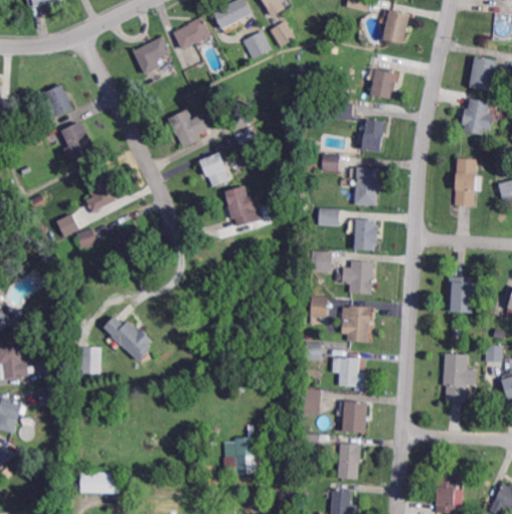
[(61,0),(27,8),(25,0),(61,0)]
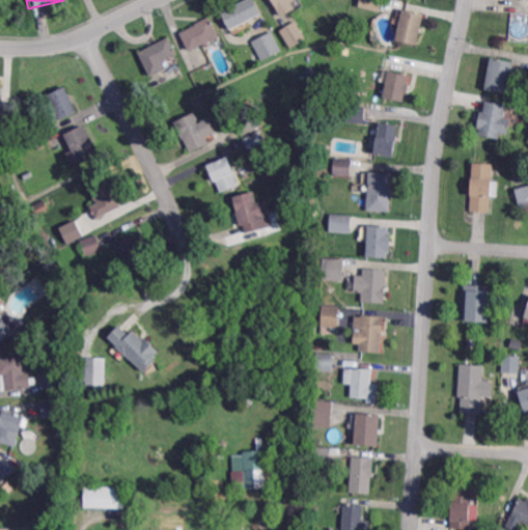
[(228,29),(220,10),(241,0),(254,0),(260,14),(228,29)]
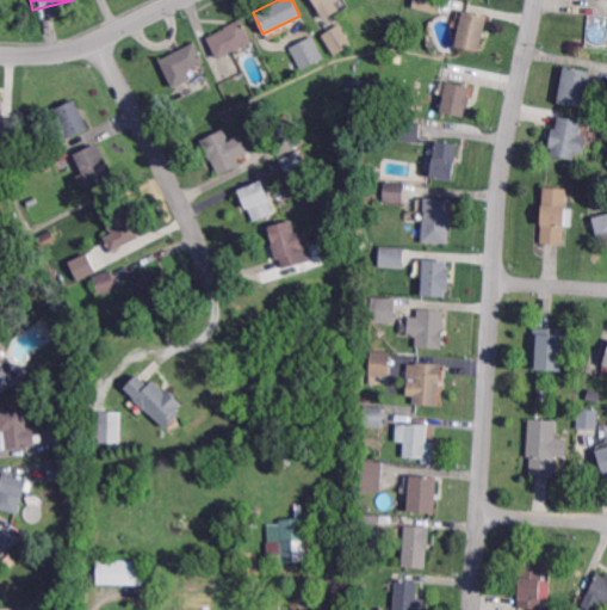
[(323,19),(310,0),(334,0),(333,1),(338,10),(323,19)]
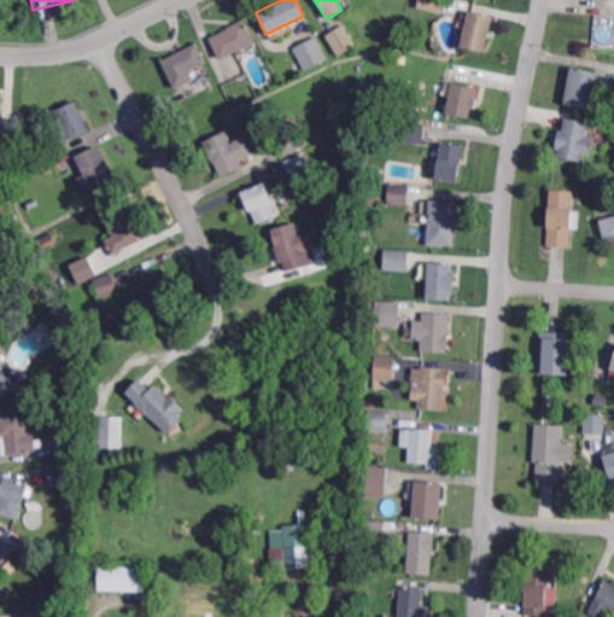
[(442,0),(438,15),(414,9),(415,0),(442,0)]
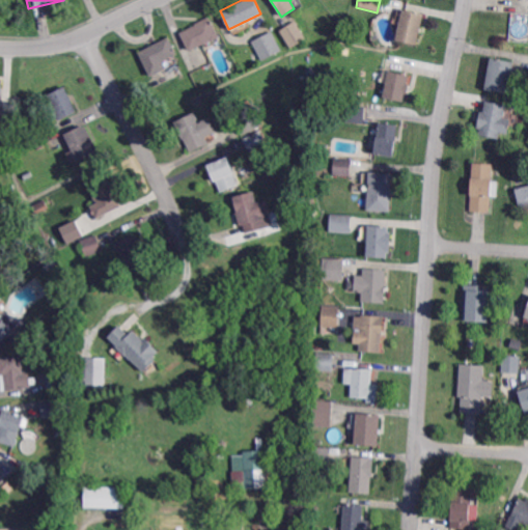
[(416,45),(393,39),(400,8),(423,14),(416,45)]
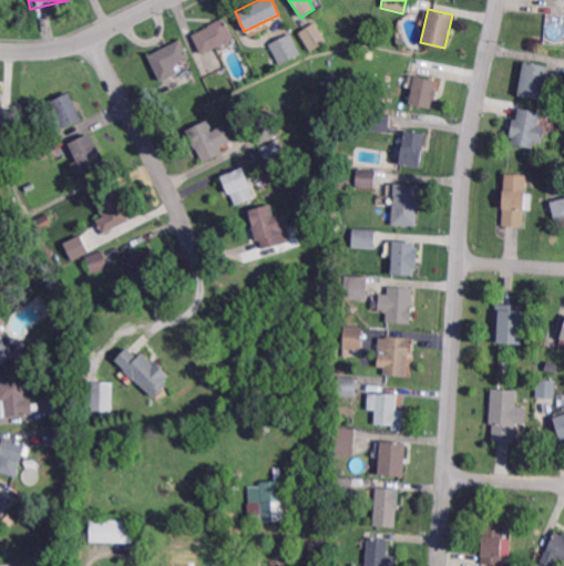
[(202,53),(192,33),(223,19),(233,39),(202,53)]
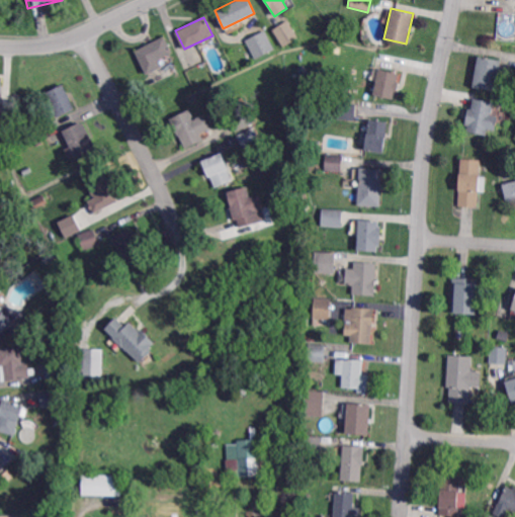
[(281,48),(270,31),(285,22),(295,38),(281,48)]
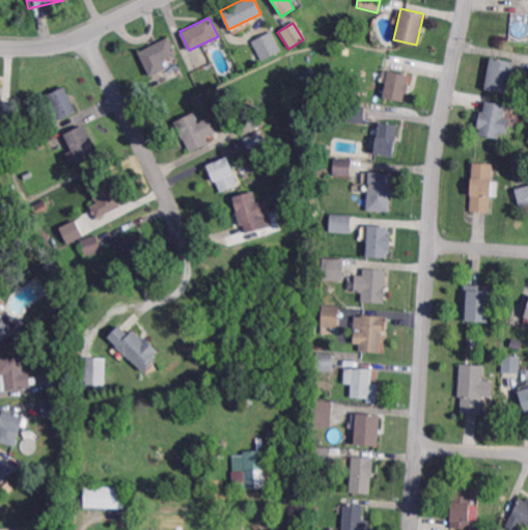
[(259,62),(249,43),(269,32),(279,52),(259,62)]
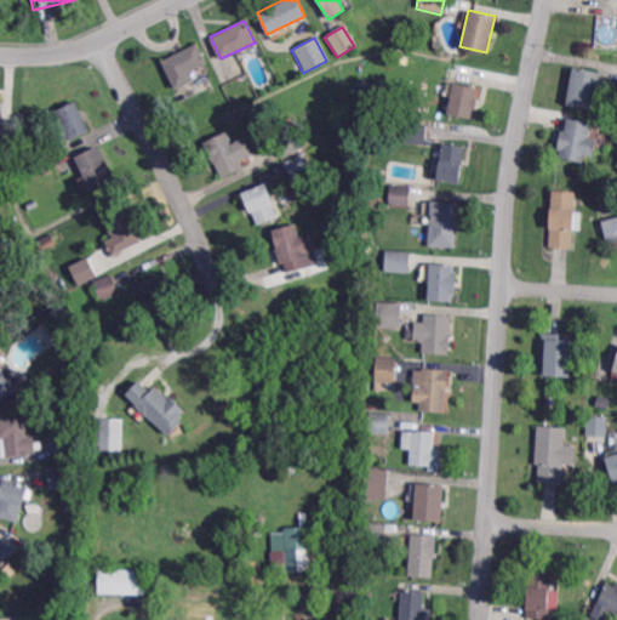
[(175,87),(160,61),(195,43),(206,63),(189,72),(193,78),(175,87)]
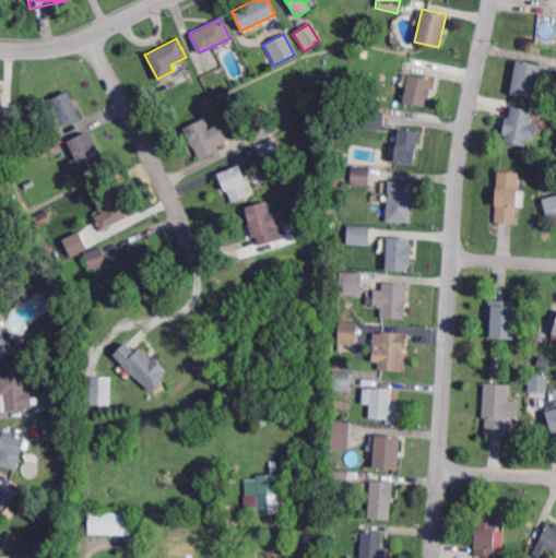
[(534,98),(509,93),(516,60),(541,66),(534,98)]
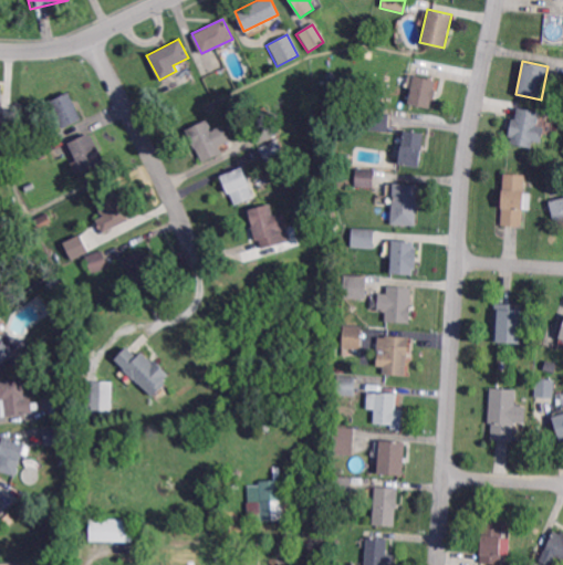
[(434,101),(431,100),(429,110),(406,104),(413,74),(435,79),(433,90),(436,90),(434,101)]
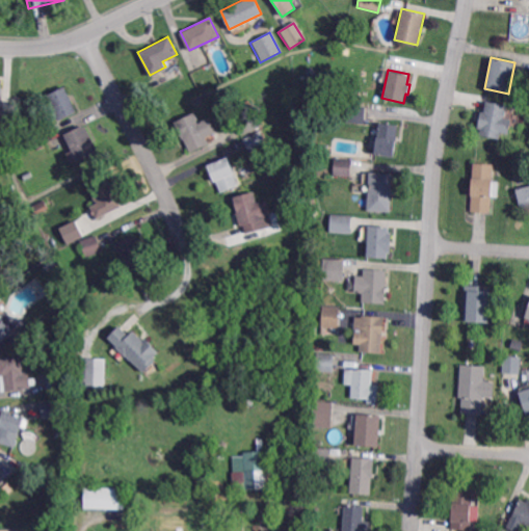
[(58,120),(46,95),(64,86),(76,111),(58,120)]
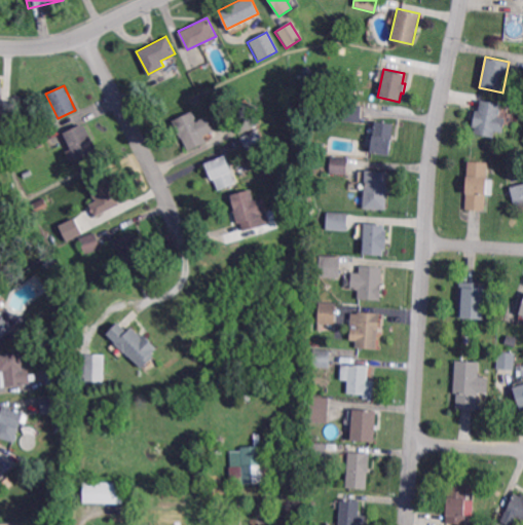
[(498,116),(506,117),(501,133),(495,130),(493,137),(473,133),(475,125),(471,125),(474,110),(477,110),(480,99),(501,104),(498,116)]
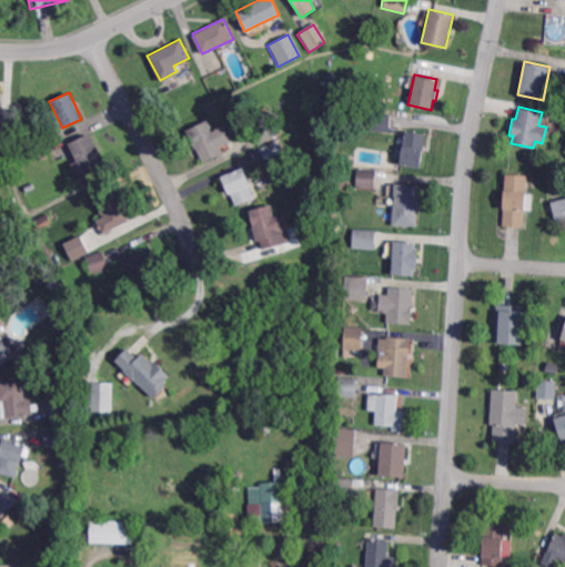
[(389,131),(369,130),(370,112),(389,112),(389,131)]
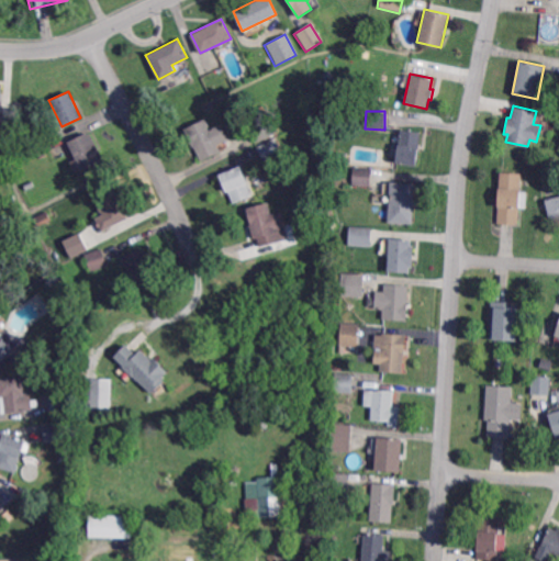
[(209,127),(216,124),(225,141),(217,145),(221,152),(201,160),(192,144),(191,145),(183,128),(204,119),(209,127)]
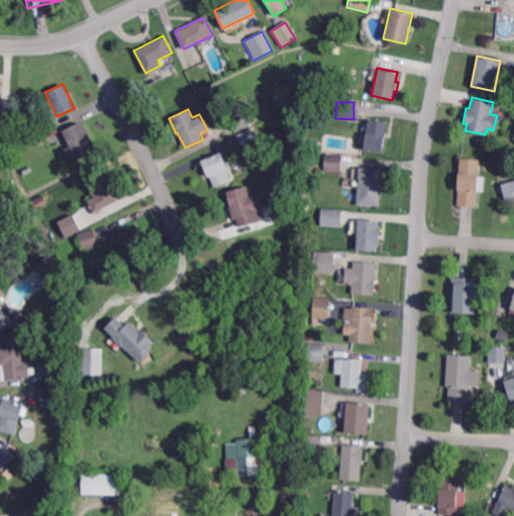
[(381,153),(362,151),(363,147),(354,146),(356,137),(364,138),(367,121),(386,123),(381,153)]
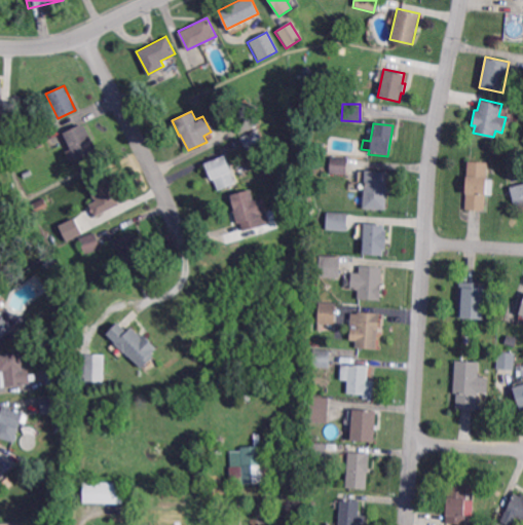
[(80,127),(82,126),(94,149),(92,152),(75,161),(74,159),(69,162),(64,153),(69,150),(61,135),(79,125),(80,127)]
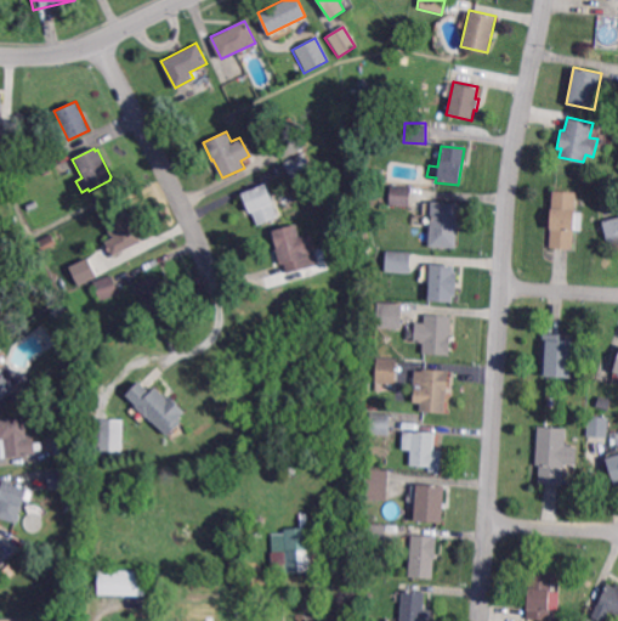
[(292,176),(283,162),(302,152),(310,167),(292,176)]
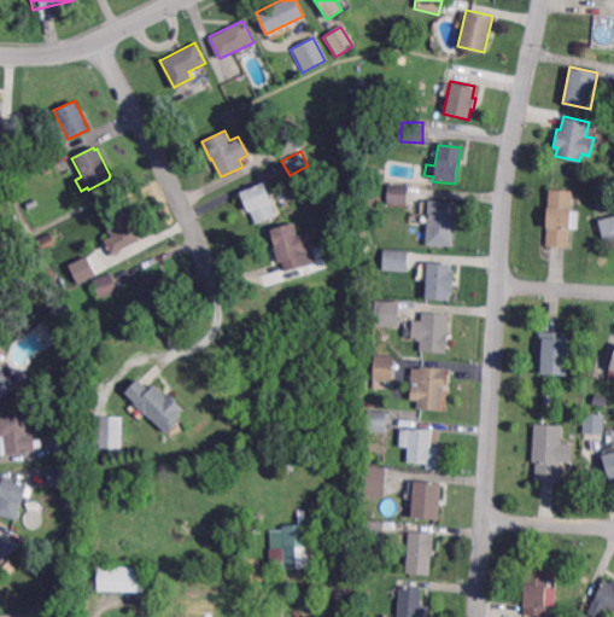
[(40,175),(37,168),(47,166),(50,173),(40,175)]
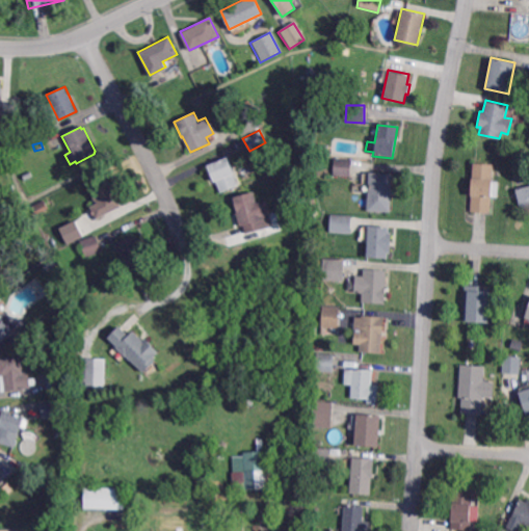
[(238,185),(219,192),(214,180),(212,181),(206,165),(227,157),(238,185)]
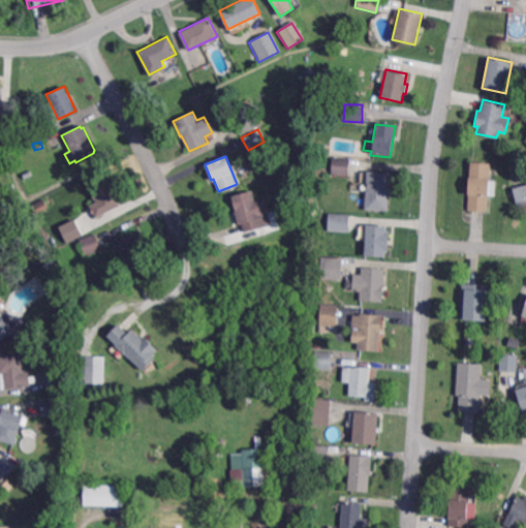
[(346,177),(329,176),(330,159),(347,160),(346,177)]
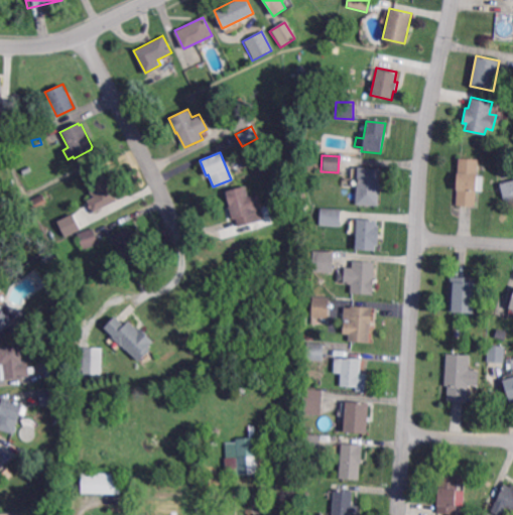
[(476,207),(456,206),(458,157),(478,158),(476,207)]
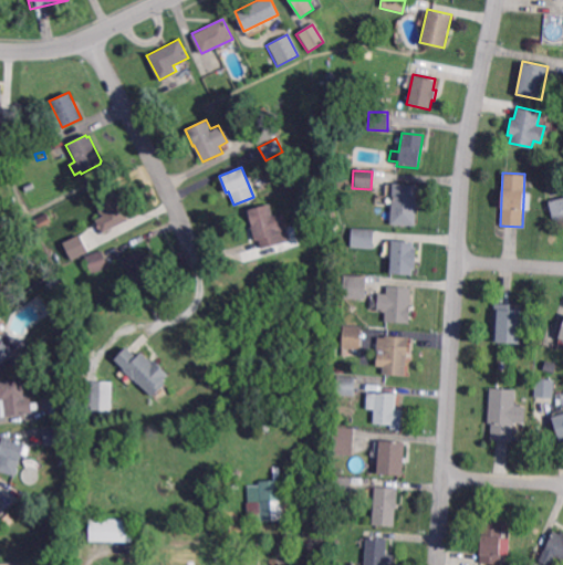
[(416,226),(388,225),(392,182),(418,184),(416,226)]
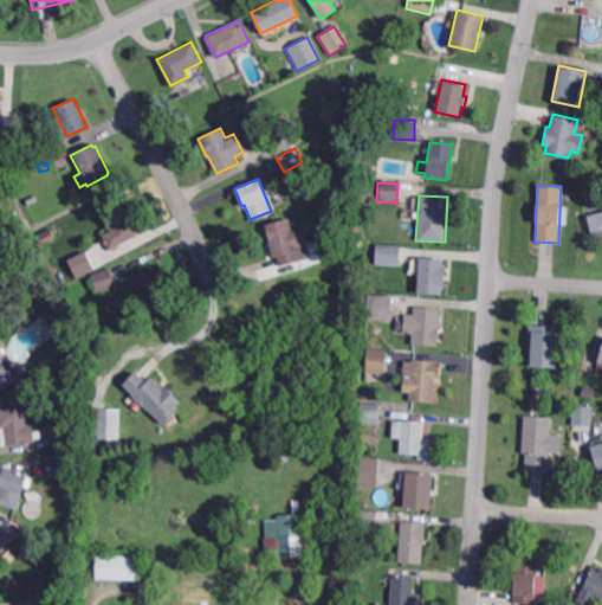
[(26,207),(23,200),(32,197),(34,203),(26,207)]
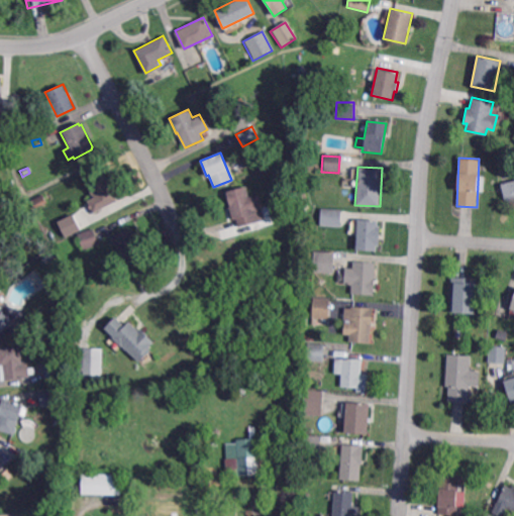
[(93,213),(87,200),(93,197),(86,184),(105,174),(118,201),(93,213)]
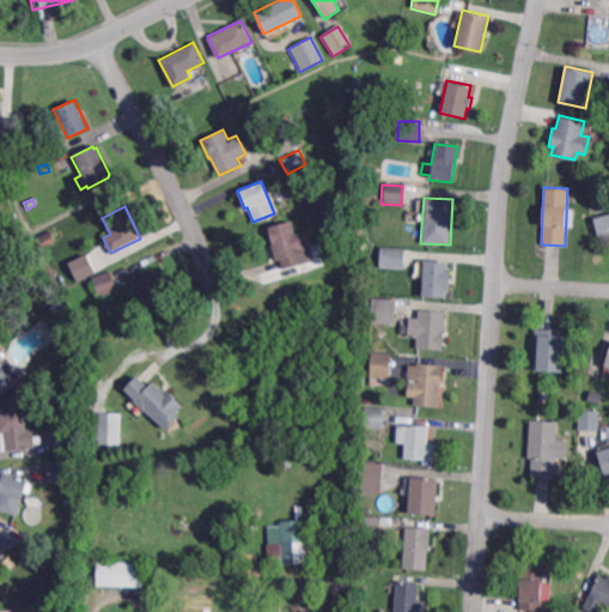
[(608,240),(597,243),(591,220),(608,214),(608,240)]
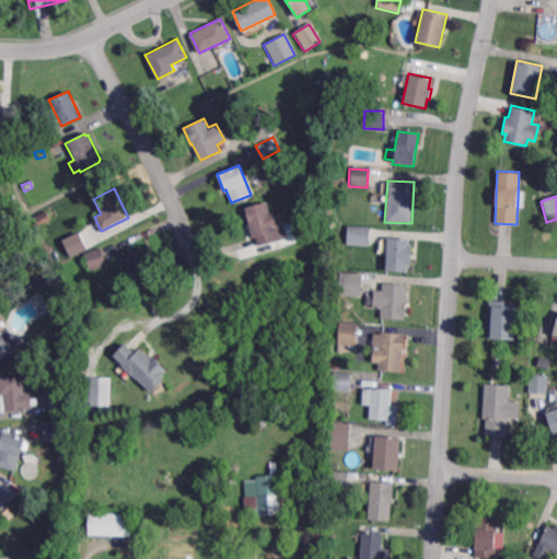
[(270,212),(279,210),(287,237),(255,246),(244,207),(267,200),(270,212)]
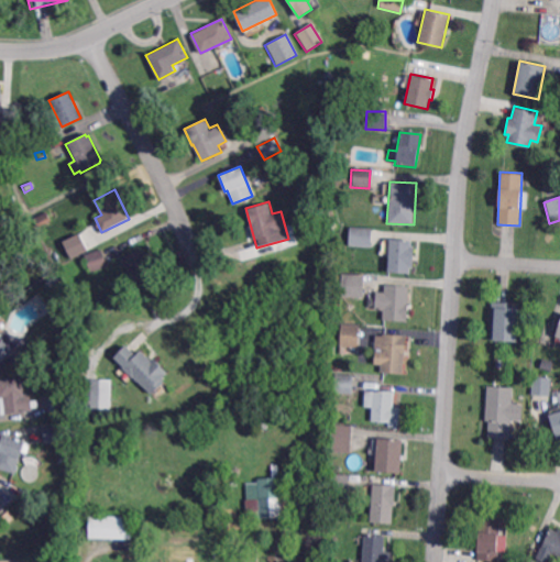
[(371,246),(349,245),(349,227),(372,228),(371,246)]
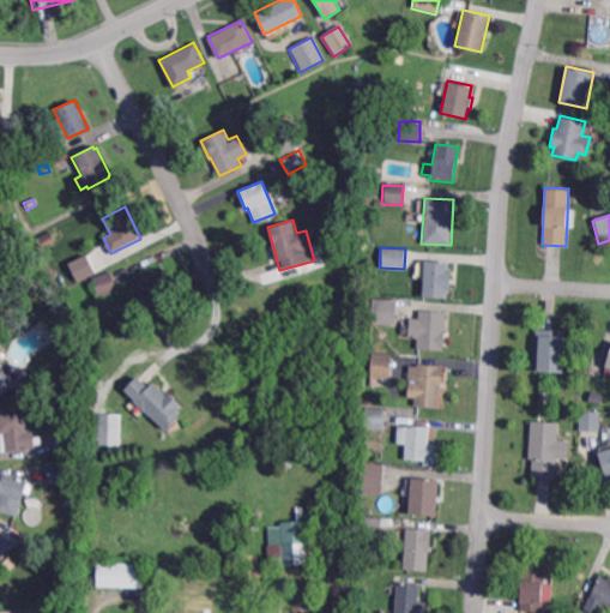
[(65,263),(73,282),(92,274),(84,254),(65,263)]
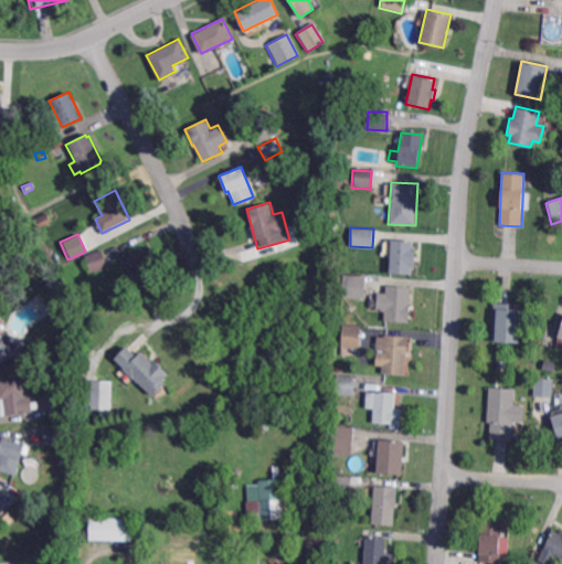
[(415,268),(412,268),(411,274),(389,273),(391,238),(413,240),(413,247),(416,247),(415,268)]
